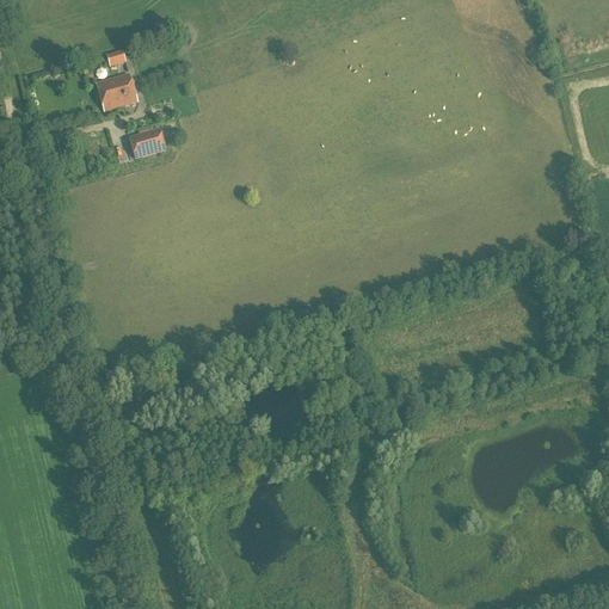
[(100,44),(84,45),(84,62),(102,61),(100,44)]
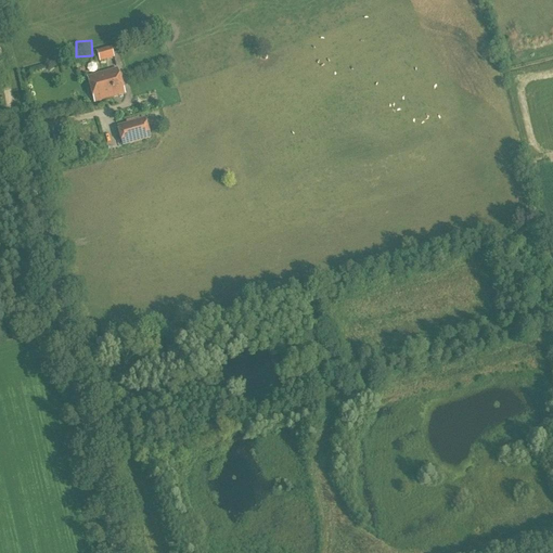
[(102,60),(117,56),(113,44),(99,49),(102,60)]
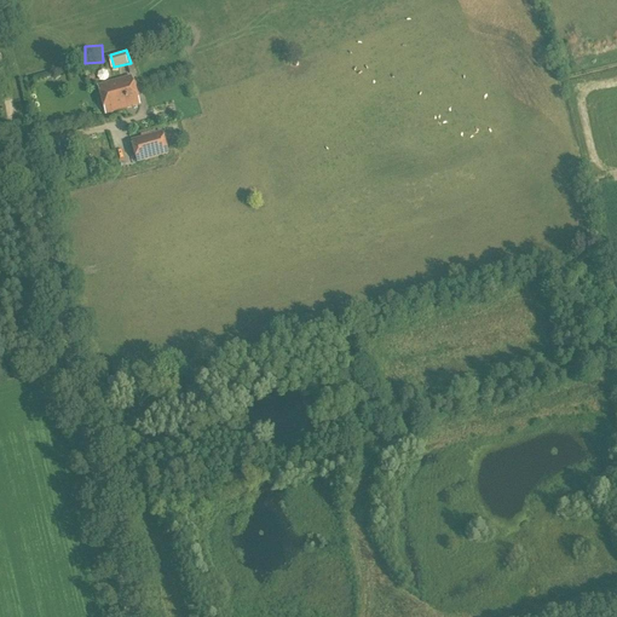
[(108,111),(142,102),(133,74),(99,84),(108,111)]
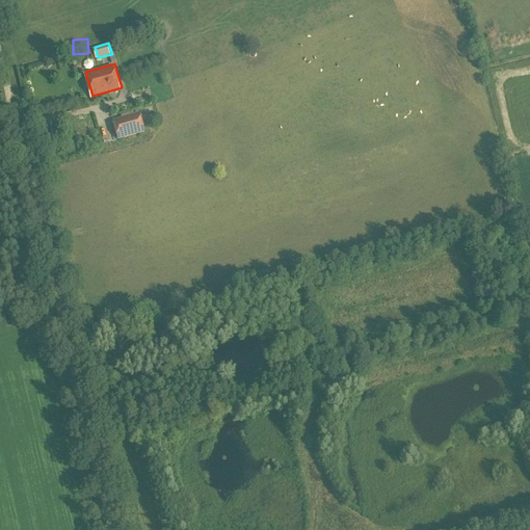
[(25,93),(31,99),(37,93),(31,86),(25,93)]
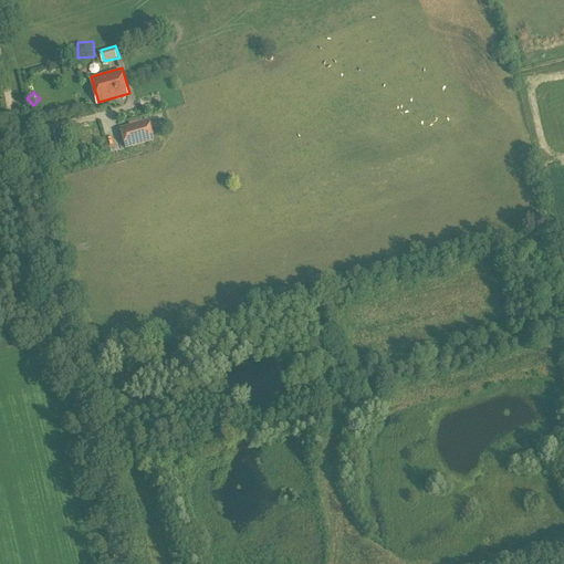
[(127,146),(155,138),(149,118),(122,126),(127,146)]
